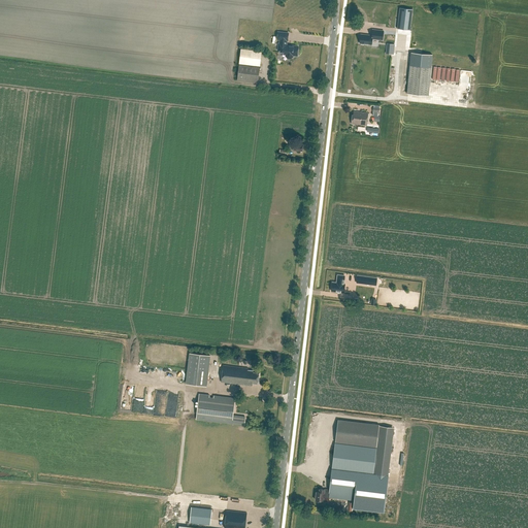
[(400,7),(397,29),(410,30),(413,9),(400,7)]
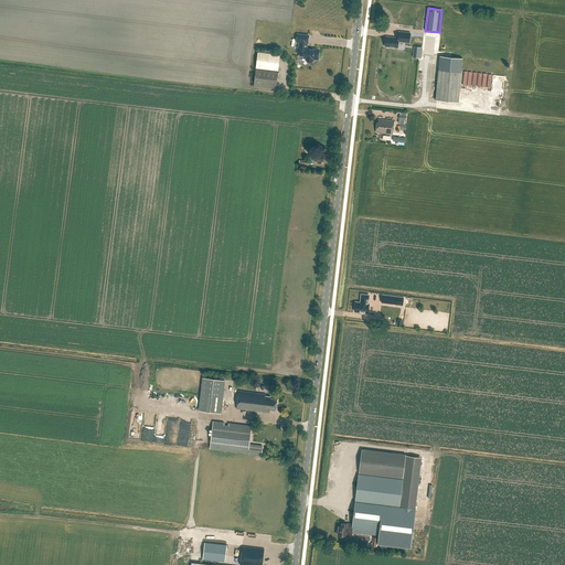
[(386,36),(385,46),(397,48),(398,41),(409,43),(411,33),(398,32),(398,39),(386,36)]
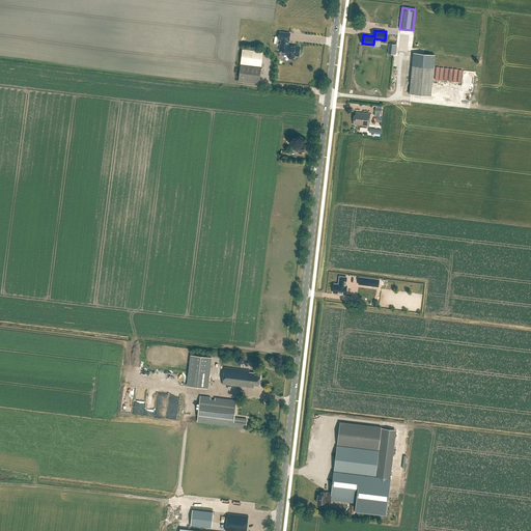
[(285,54),(287,54),(286,56),(289,59),(292,59),(295,57),(296,55),(299,56),(300,49),(300,47),(295,47),(292,47),(291,46),(287,46),(288,40),(289,40),(290,33),(280,32),(279,39),(281,40),(281,45),(280,45),(280,51),(286,51),(285,54)]
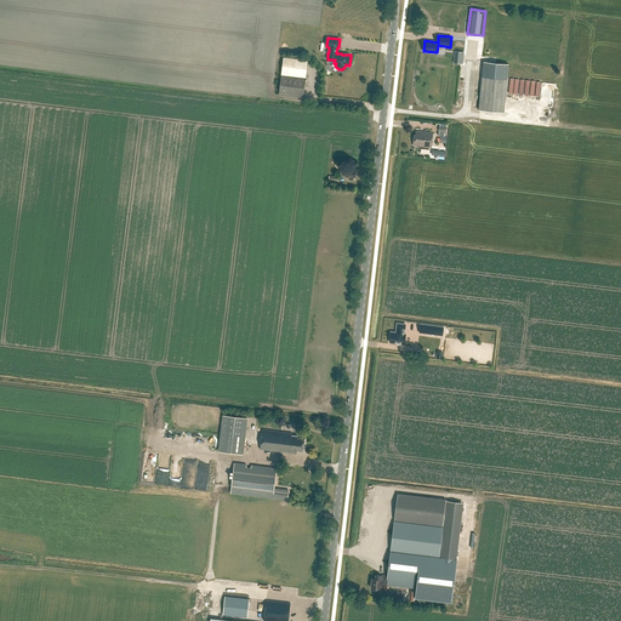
[(306,78),(308,60),(284,57),(281,74),(306,78)]
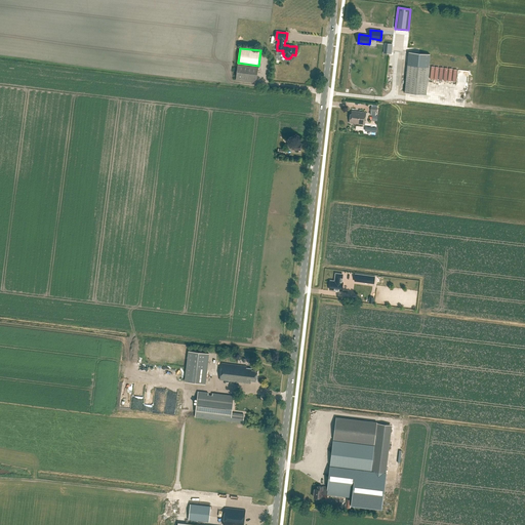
[(405,93),(426,95),(430,54),(409,52),(405,93)]
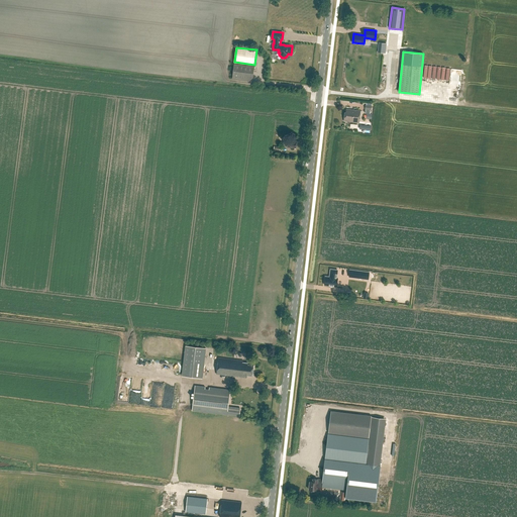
[(252,81),(254,66),(234,63),(232,79),(252,81)]
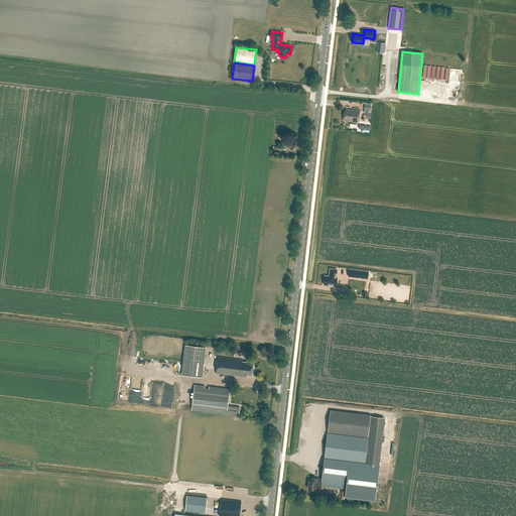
[(449,80),(450,67),(437,66),(425,63),(423,77),(431,78),(449,80)]
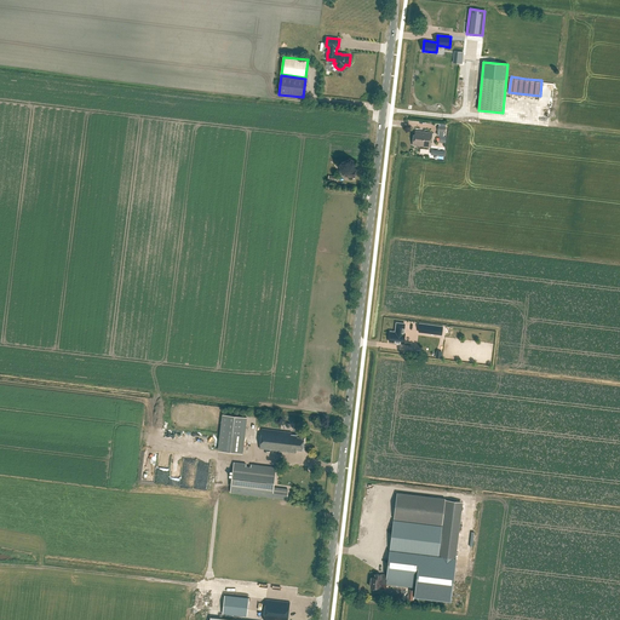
[(431,147),(432,133),(415,131),(415,135),(414,135),(413,145),(431,147)]
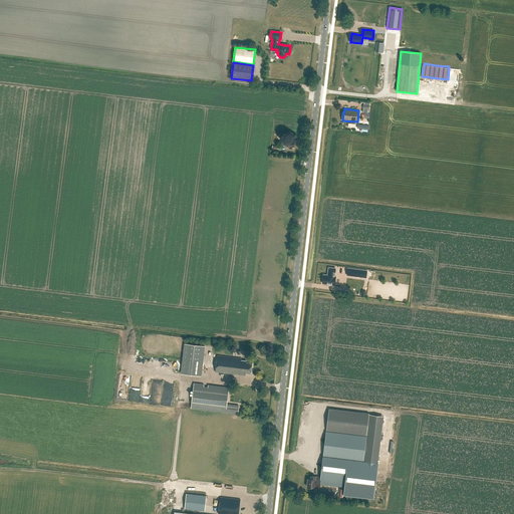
[(329,274),(328,274),(324,273),(323,282),(330,282),(330,284),(334,284),(334,283),(335,283),(336,275),(335,275),(336,267),(329,266),(328,272),(329,272),(329,274)]
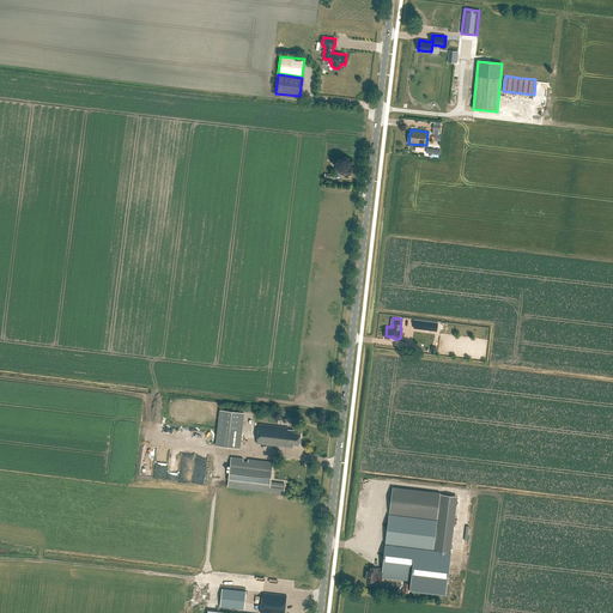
[(416,320),(414,328),(437,332),(438,323),(416,320)]
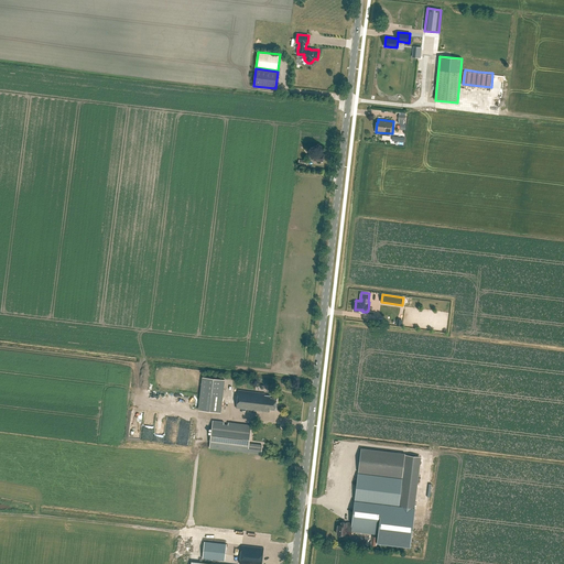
[(419,321),(419,312),(400,310),(399,318),(419,321)]
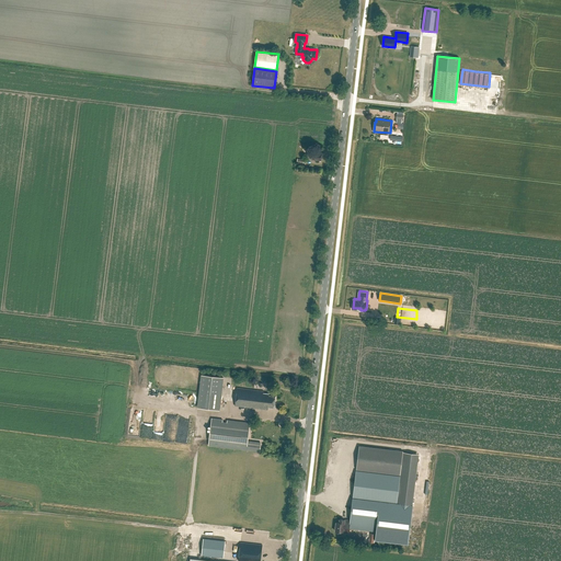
[(219,411),(224,378),(208,376),(204,409),(219,411)]
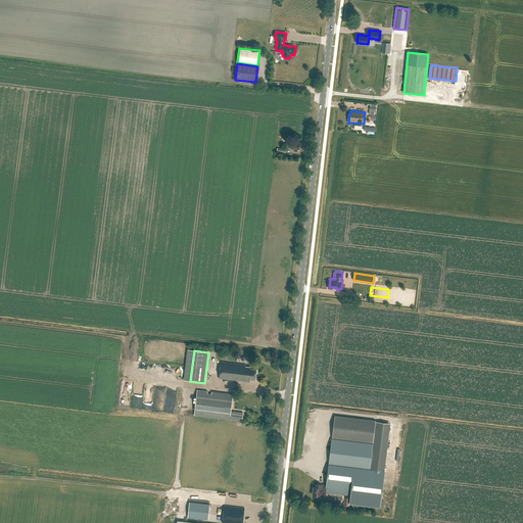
[(255,380),(256,370),(251,369),(250,368),(245,367),(245,365),(221,362),(219,378),(249,382),(249,379),(255,380)]
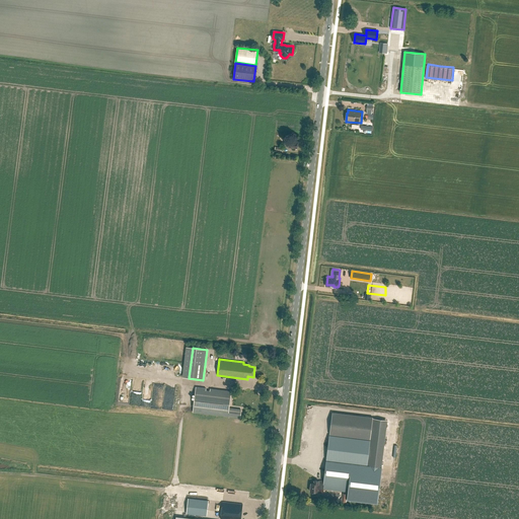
[(175,405),(176,385),(166,384),(166,391),(172,392),(171,397),(166,397),(163,397),(163,400),(158,400),(158,404),(175,405)]
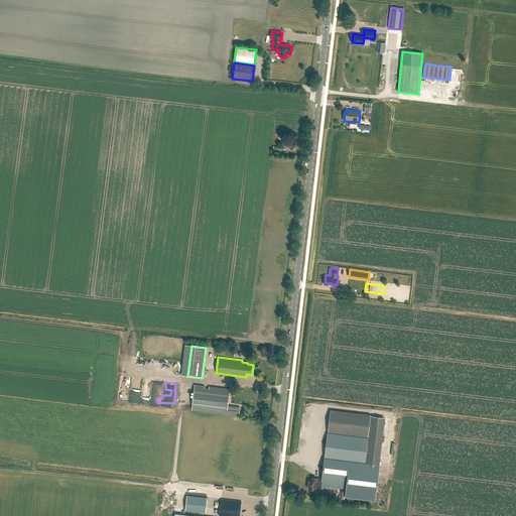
[(239,415),(240,407),(228,406),(230,389),(195,385),(191,409),(239,415)]
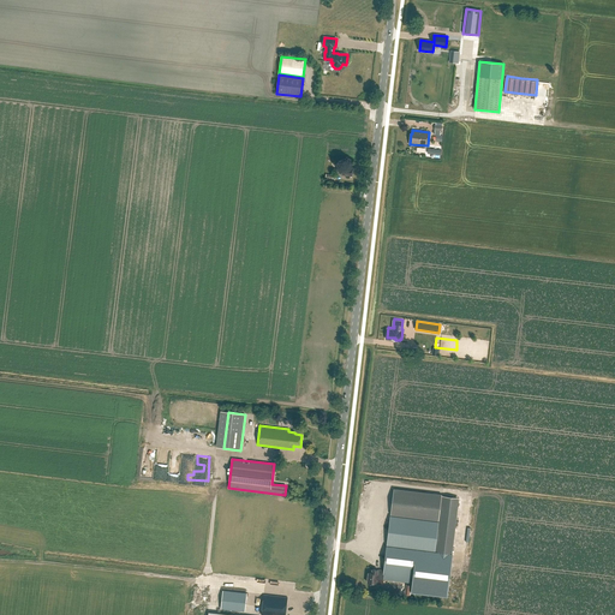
[(439,520),(442,495),(394,490),(390,514),(439,520)]
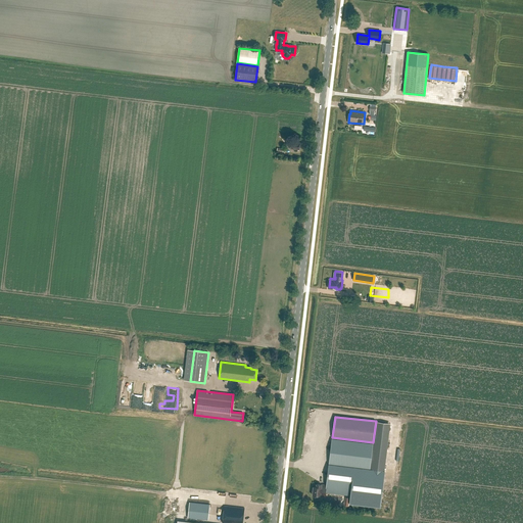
[(373,444),(332,439),(329,465),(370,470),(373,444)]
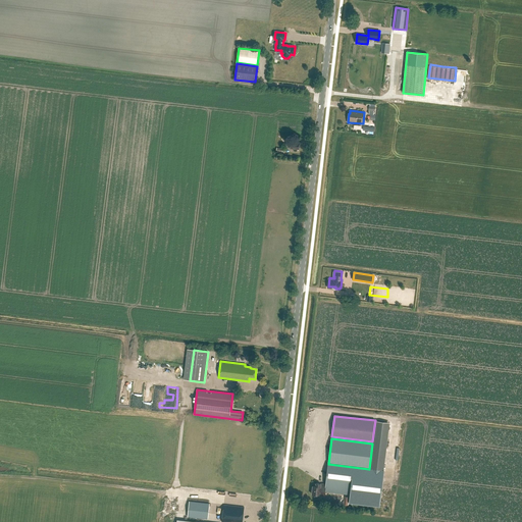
[(328,464),(325,485),(324,491),(350,494),(349,503),(379,507),(383,470),(369,469),(328,464)]
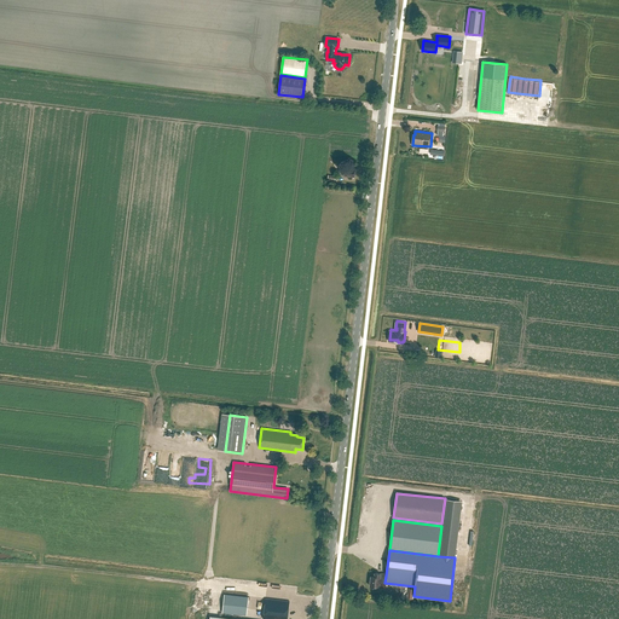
[(380,574),(375,573),(375,577),(371,577),(370,586),(385,588),(385,583),(386,576),(380,574)]
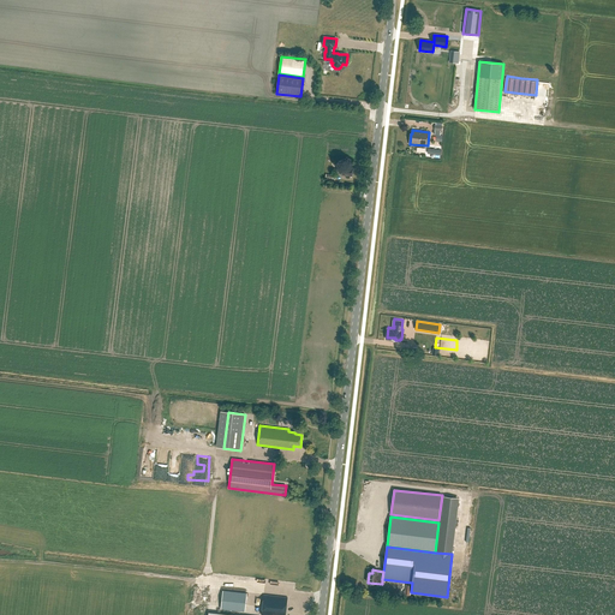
[(245,611),(246,593),(222,590),(220,609),(245,611)]
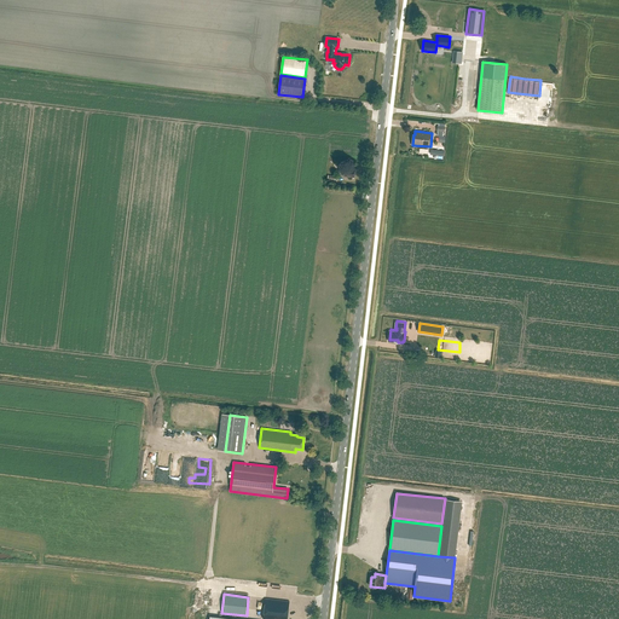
[(287,618),(289,602),(265,599),(262,618),(287,618)]
